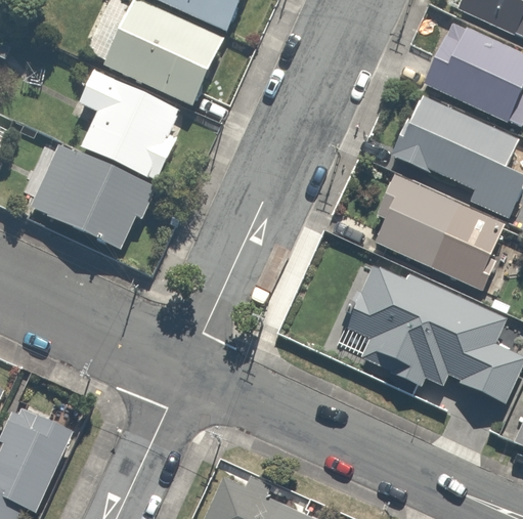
[(201,83),(222,40),(141,0),(109,0),(81,56),(195,114),(209,86),(201,83)]
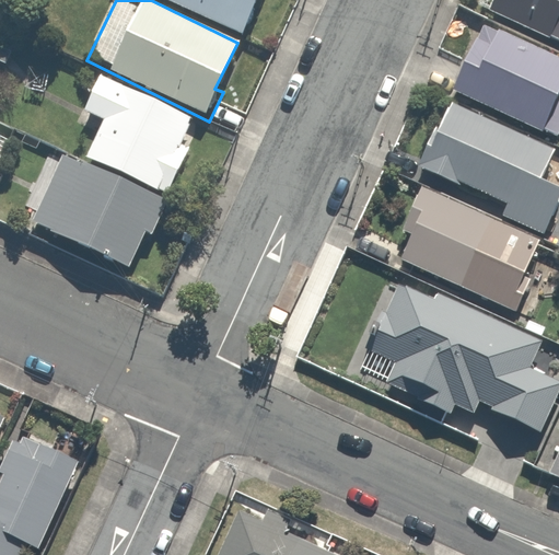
[(163,0),(240,37),(258,0),(163,0)]
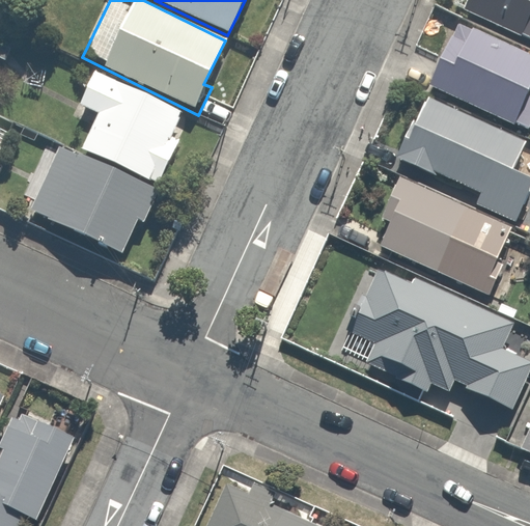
[(467,0),(464,11),(529,37),(529,0),(467,0)]
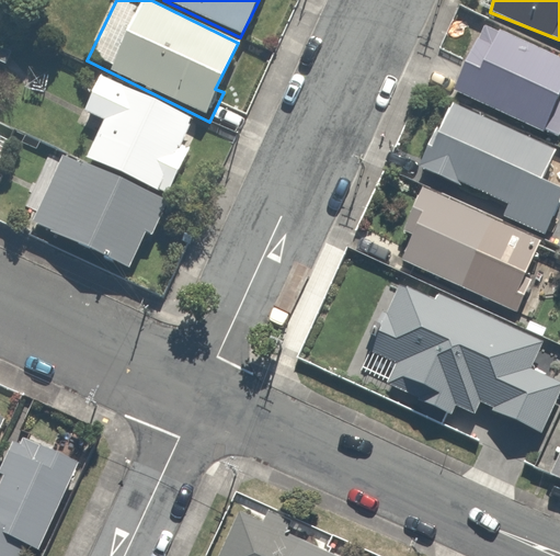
[(559,56),(486,20),(452,88),(548,136),(559,111),(559,56)]
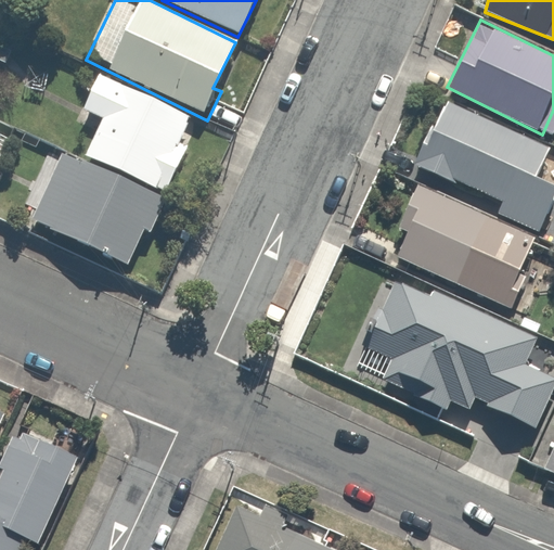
[(165,168),(170,171),(183,142),(177,140),(189,115),(98,74),(80,111),(88,114),(85,122),(97,127),(84,154),(156,187),(165,168)]
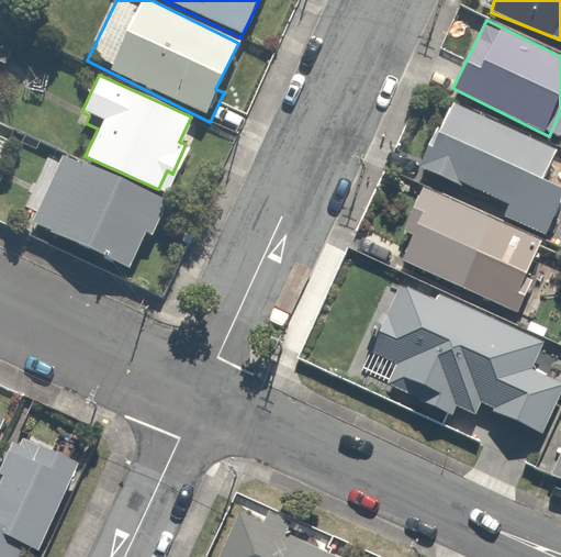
[(560,146),(455,98),(439,91),(430,110),(447,118),(436,143),(426,138),(414,165),(461,186),(463,180),(508,201),(503,214),(543,233),(560,196),(560,186),(546,179),(560,146)]
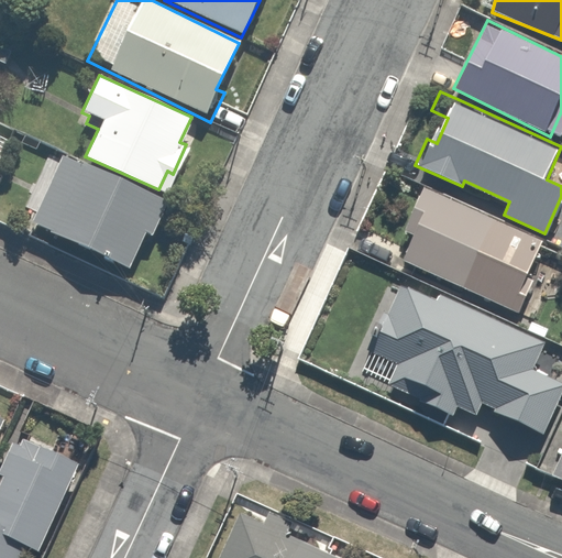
[(57,150),(23,218),(131,271),(165,204),(57,150)]
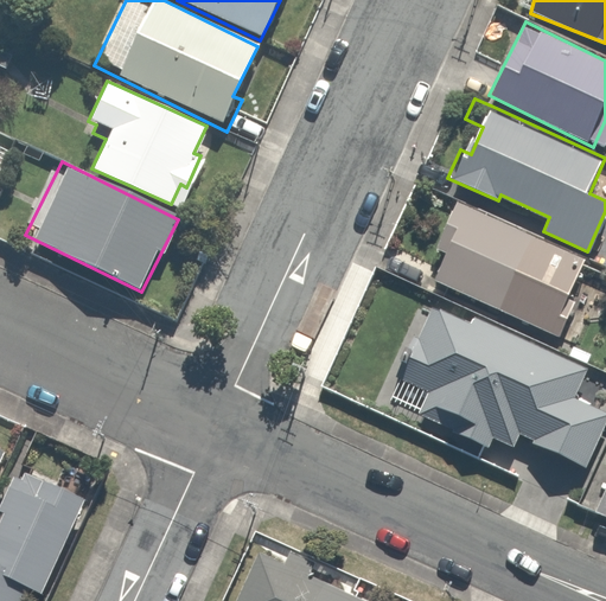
[(585,260),(457,200),(434,250),(447,256),(435,282),(498,312),(508,292),(542,307),(529,336),(584,360),(597,328),(560,312),(585,260)]
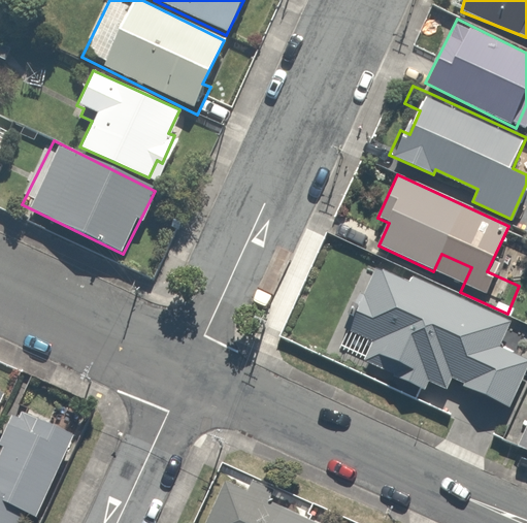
[(465,382),(463,385),(509,405),(526,368),(526,358),(499,346),(513,320),(413,275),(410,282),(376,266),(365,293),(362,292),(357,303),(354,302),(349,313),(352,314),(346,327),(349,328),(340,346),(366,357),(365,359),(395,372),(395,374),(426,388),(429,380),(447,388),(452,377),(465,382)]
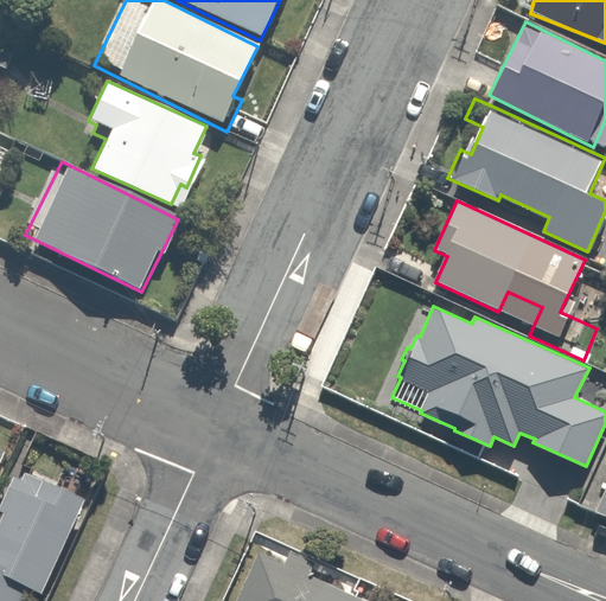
[(85,497),(20,468),(0,512),(0,600),(30,600),(36,590),(42,594),(85,497)]
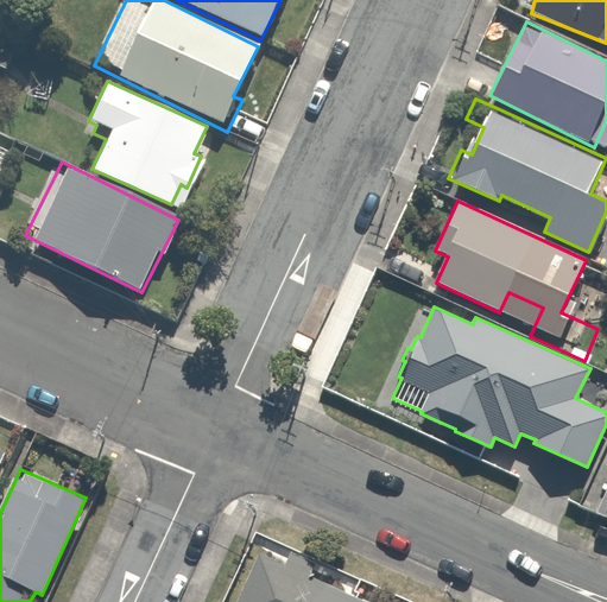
[(606,473),(590,505),(606,513),(606,473)]
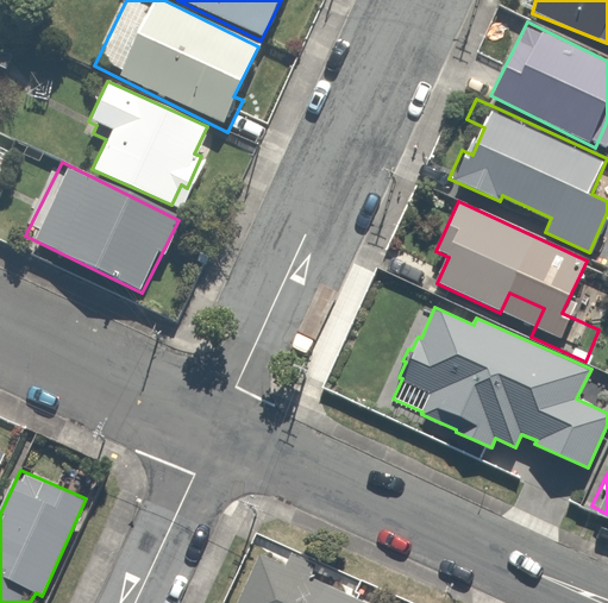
[(395,602),(261,550),(239,602),(395,602)]
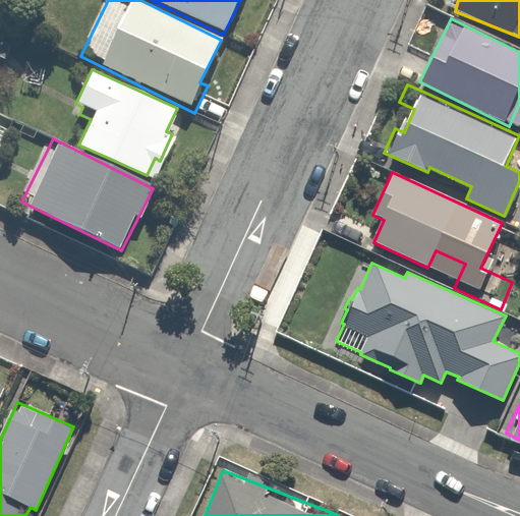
All buildings are outlined.
